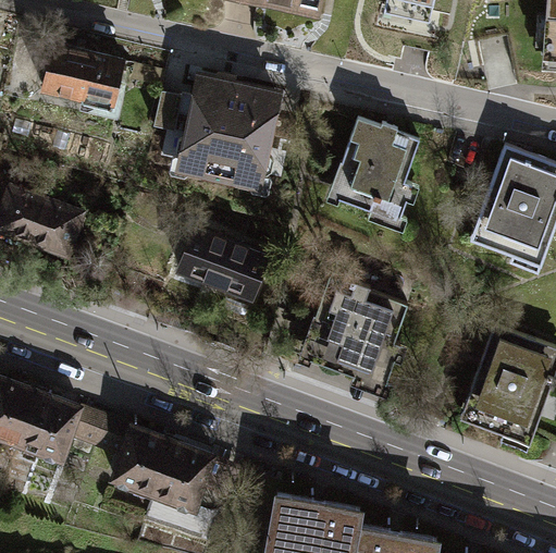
[(273,0),(295,4),(294,10),(316,14),(319,0),(273,0)]
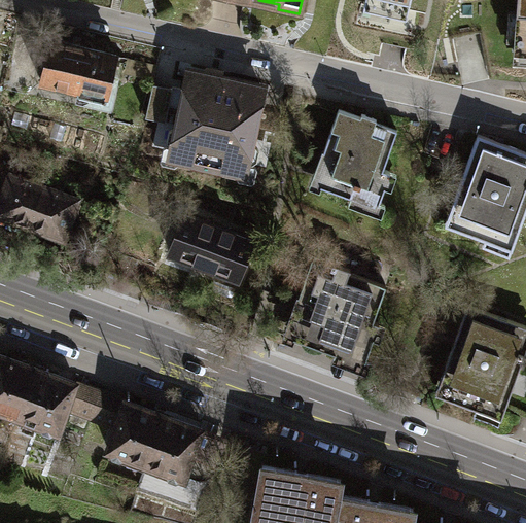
[(365,0),(363,12),(406,21),(410,0),(365,0)]
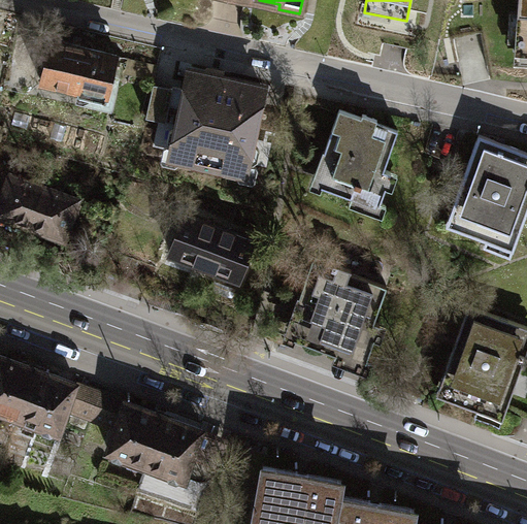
[(526,70),(526,0),(520,0),(516,70),(526,70)]
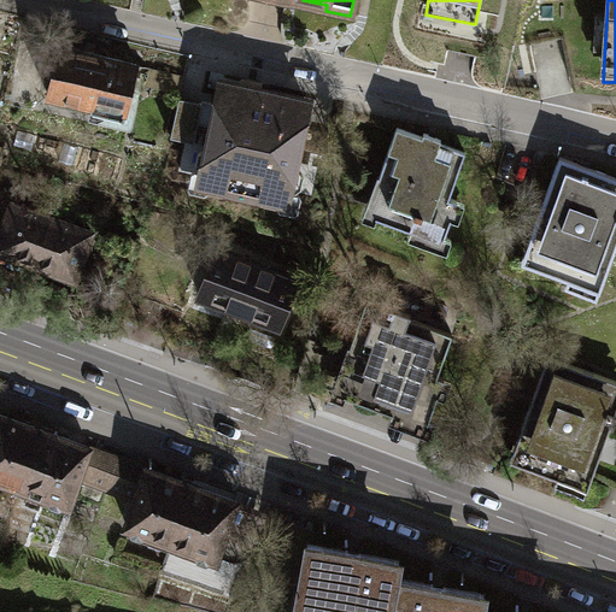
[(134,68),(58,52),(48,99),(88,107),(87,113),(122,121),(134,68)]
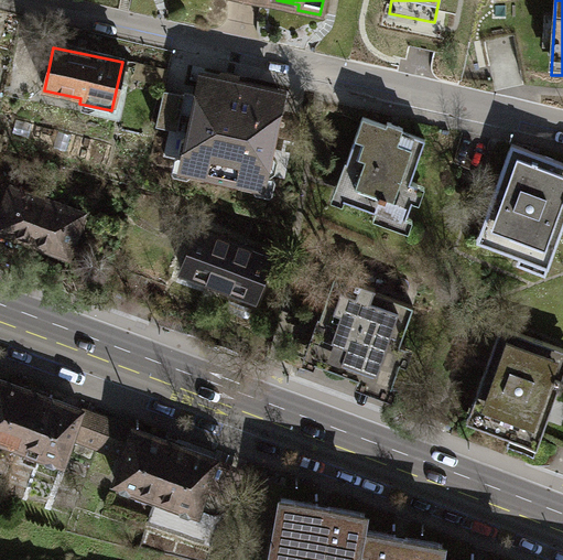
[(184,157),(182,169),(261,185),(263,174),(271,176),(274,159),(266,158),(279,98),(231,88),(235,77),(219,74),(217,85),(201,82),(197,99),(164,93),(157,129),(175,132),(179,115),(194,117),(188,139),(181,138),(176,155),(184,157)]
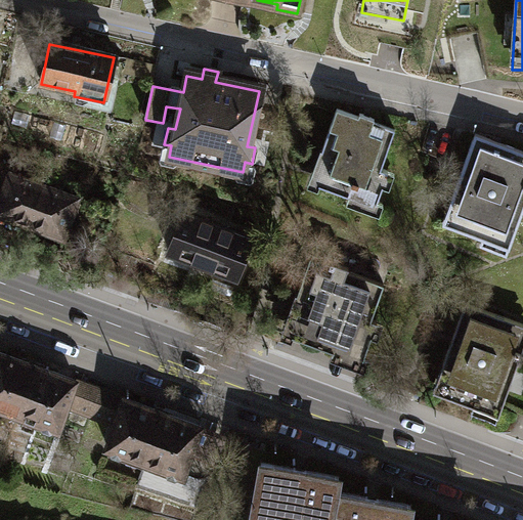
[(327,154),(314,186),(374,207),(386,173),(379,170),(393,131),(335,111),(320,152),(327,154)]
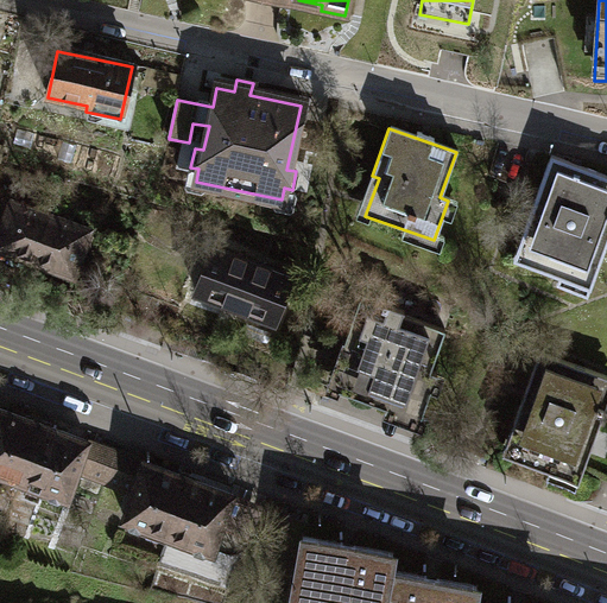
[(606,204),(606,181),(550,160),(525,229),(535,233),(523,265),(587,289),(606,233),(606,213),(605,211),(606,204)]
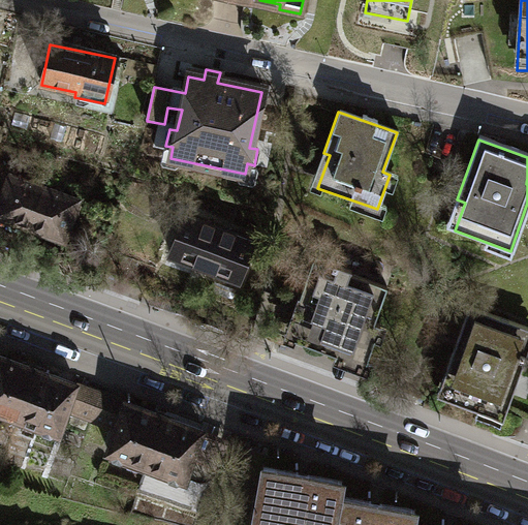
[(0,217),(26,227),(40,189),(6,177),(0,192),(0,217)]
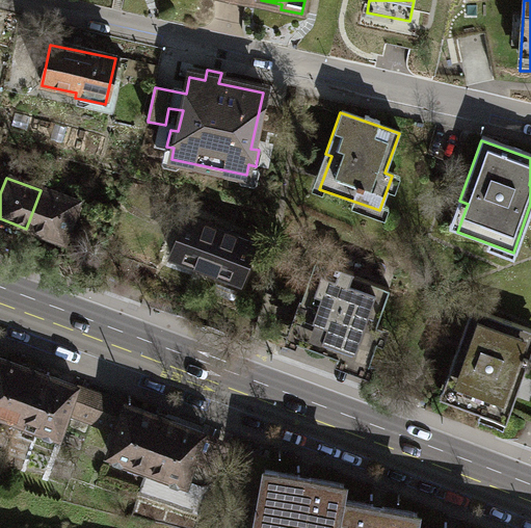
[(77,203),(41,190),(26,229),(62,242),(77,203)]
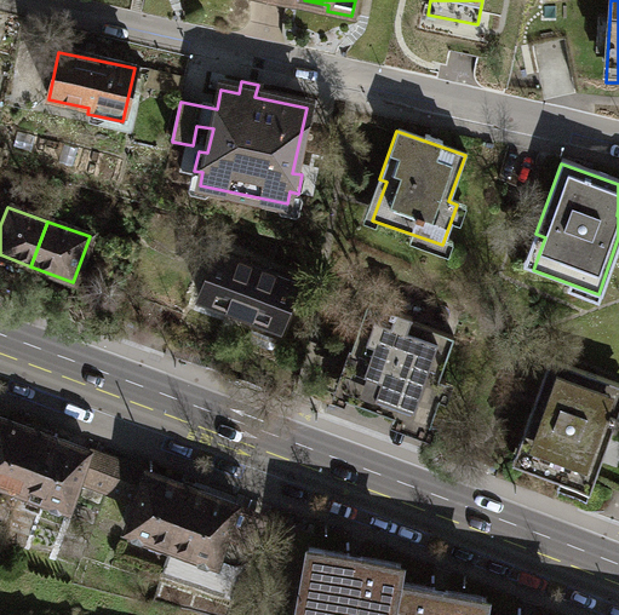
[(196,300),(238,316),(254,268),(215,253),(196,300)]
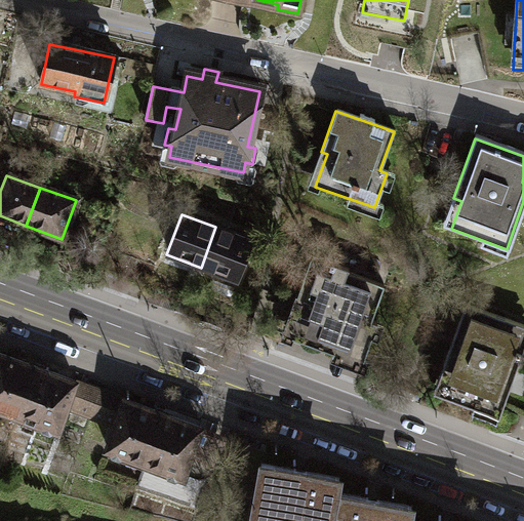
[(251,240),(215,227),(201,268),(237,281),(251,240)]
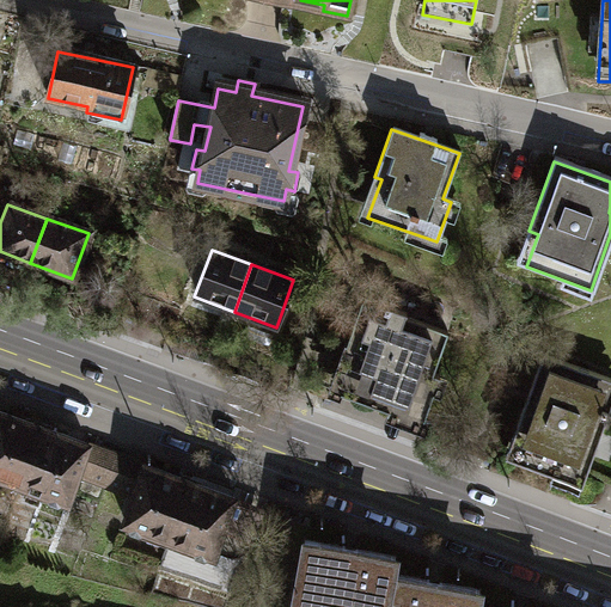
[(353,351),(338,388),(423,421),(439,379),(429,375),(445,335),(362,302),(346,348),(353,351)]
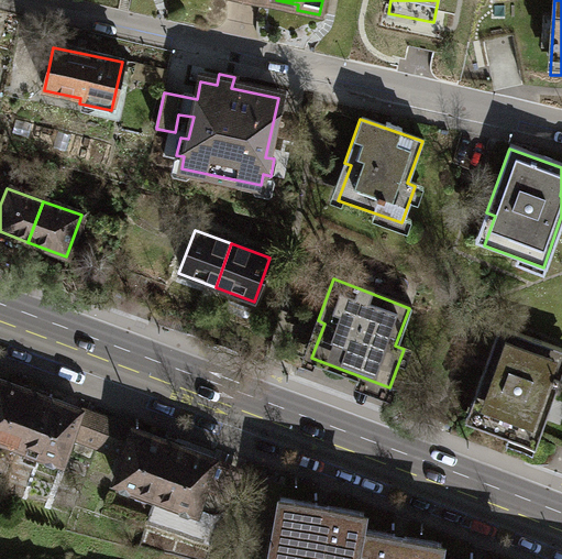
[(483,398),(473,426),(535,448),(560,379),(551,375),(560,351),(498,328),(474,395),(483,398)]
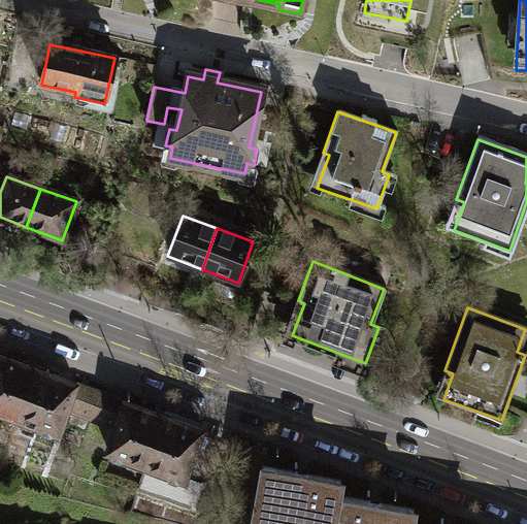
[(0,411),(18,417),(34,371),(0,358),(0,411)]
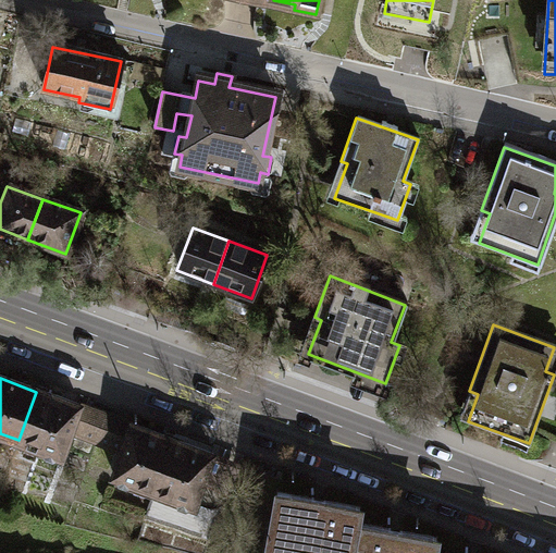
[(79,407),(36,392),(19,440),(62,456),(79,407)]
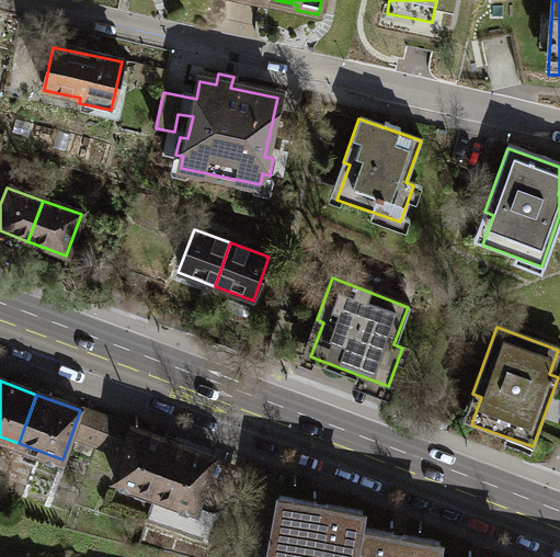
[(75,440),(94,446),(103,420),(84,413),(75,440)]
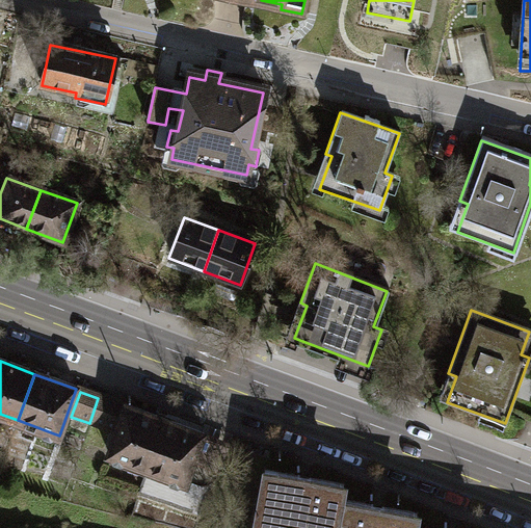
[(123,407),(98,398),(89,423),(114,431),(123,407)]
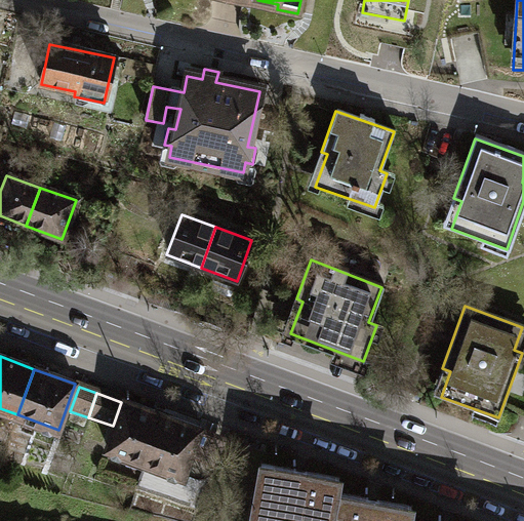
[(105,448),(145,463),(161,415),(121,402),(113,426),(105,448)]
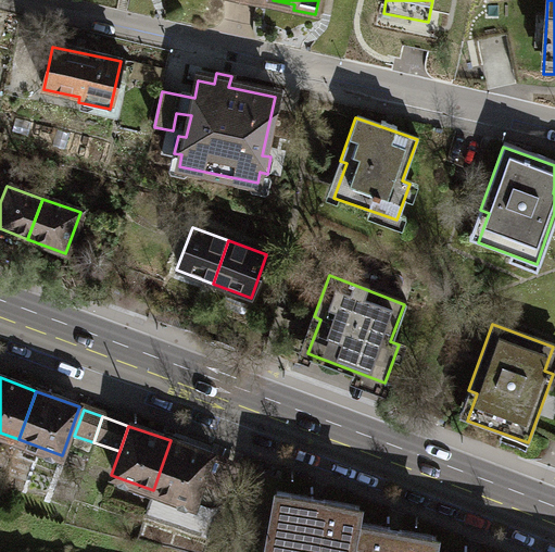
[(211,454),(171,440),(153,490),(193,504),(211,454)]
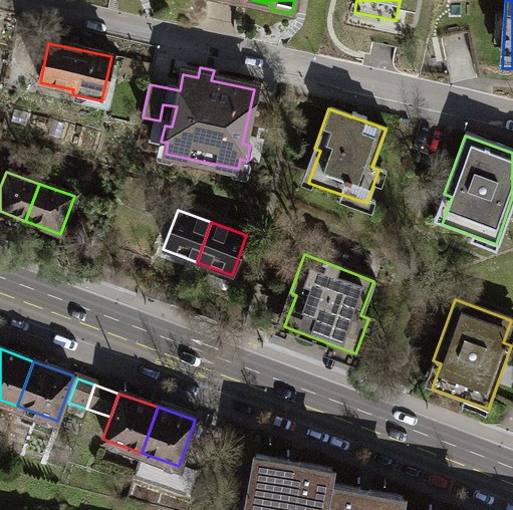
[(320,509),(325,485),(328,471),(253,457),(243,509),(320,509)]
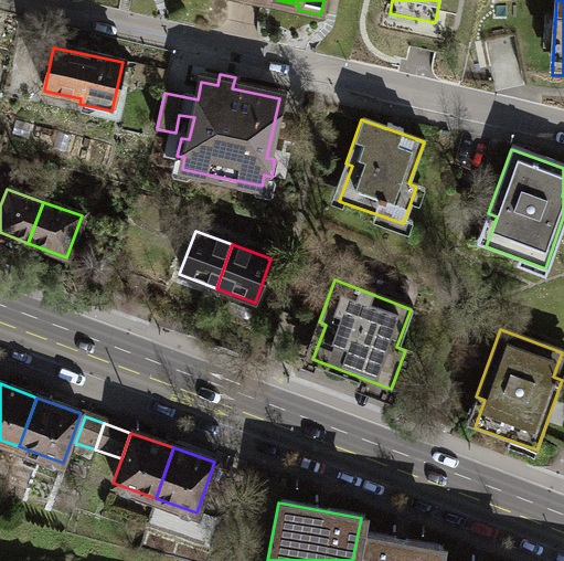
[(436,560),(438,549),(358,533),(352,560),(436,560)]
